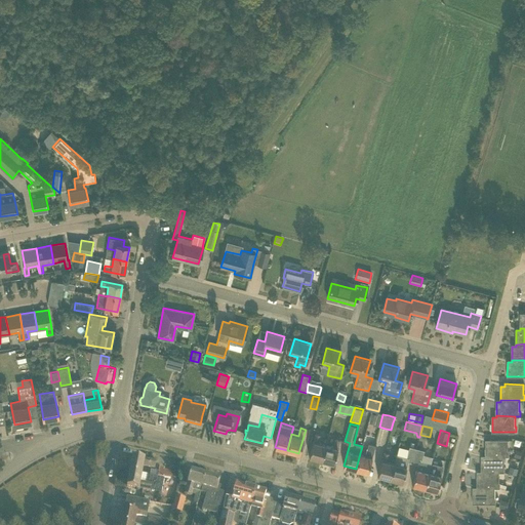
[(321,459),(325,444),(318,442),(320,434),(315,433),(309,456),(321,459)]
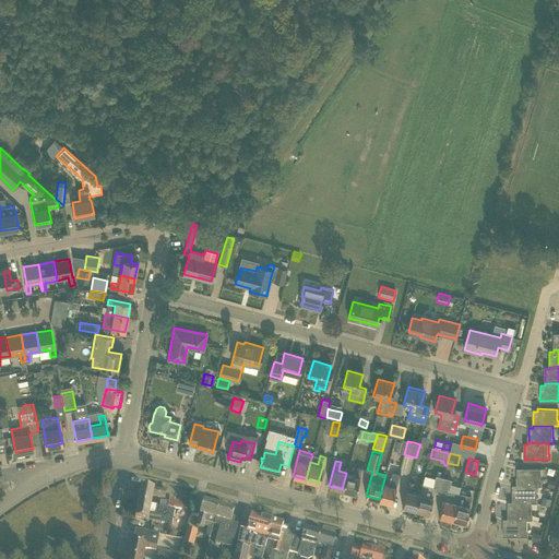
[(355,492),(361,468),(356,466),(354,475),(346,473),(342,489),(355,492)]
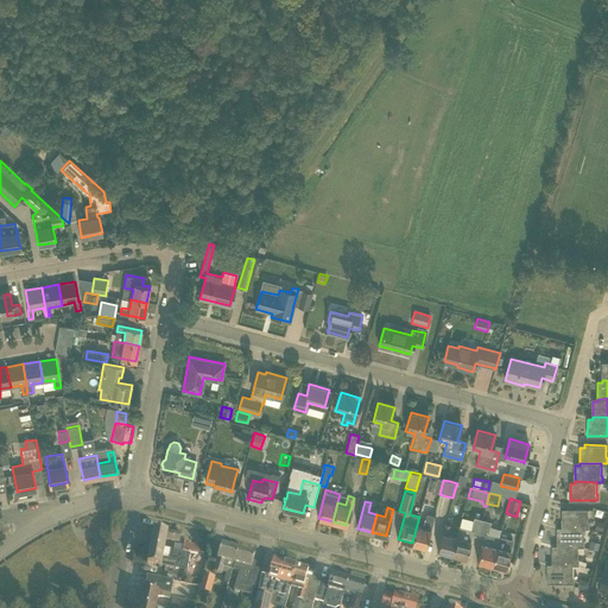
[(588,521),(588,508),(568,508),(568,512),(562,511),(562,527),(583,527),(589,527),(589,521),(588,521)]
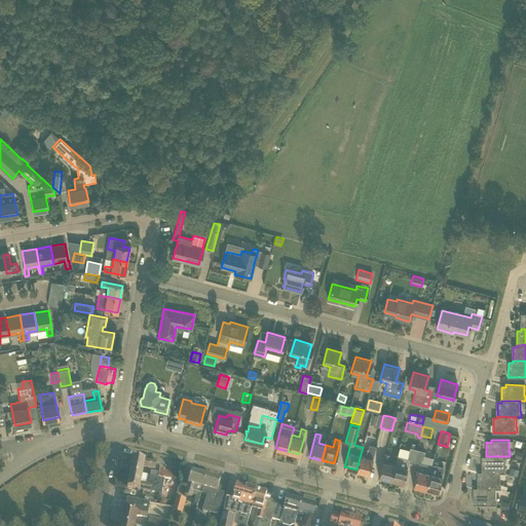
[(369,474),(375,450),(376,446),(369,444),(366,456),(361,454),(357,470),(369,474)]
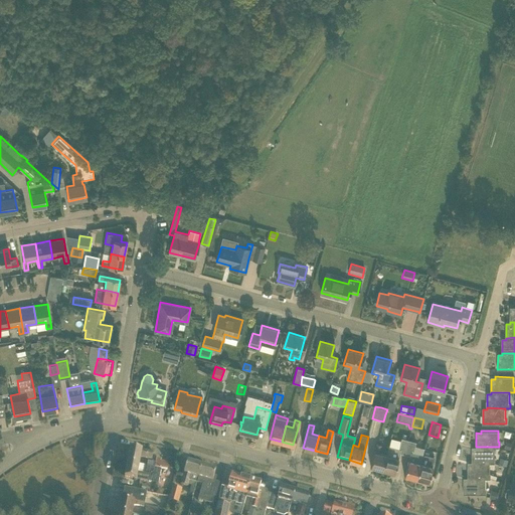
[(382,469),(386,454),(379,452),(381,445),(376,443),(370,466),(382,469)]
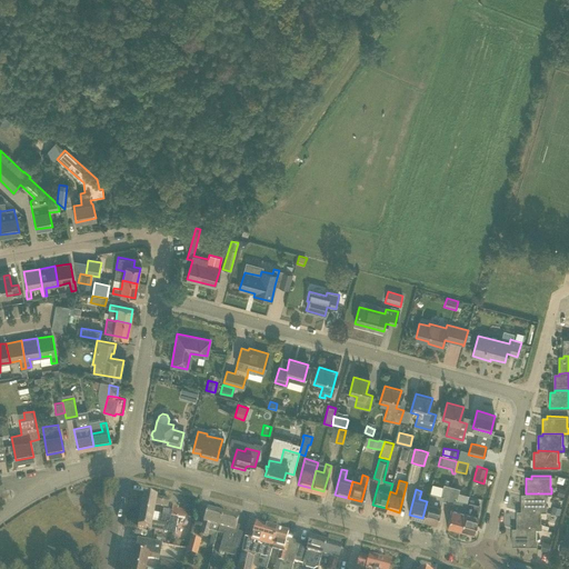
[(436,522),(443,496),(430,492),(427,501),(422,518),(436,522)]
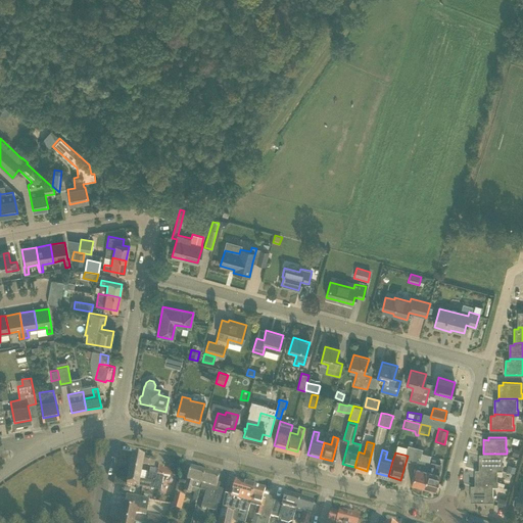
[(503,470),(503,465),(502,465),(502,454),(483,454),(483,456),(479,456),(479,470),(497,470),(503,470)]
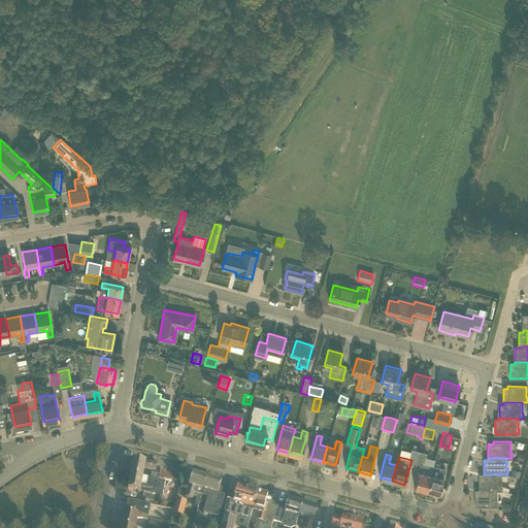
[(156,470),(157,464),(133,460),(130,474),(142,476),(144,469),(155,471),(156,470)]
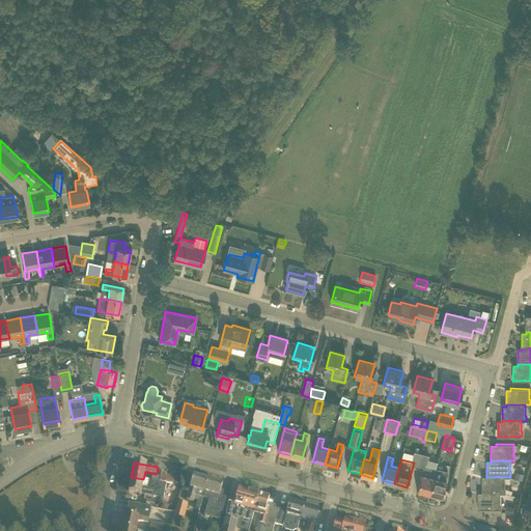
[(426,466),(423,466),(422,469),(417,490),(429,494),(436,469),(429,467),(426,466)]
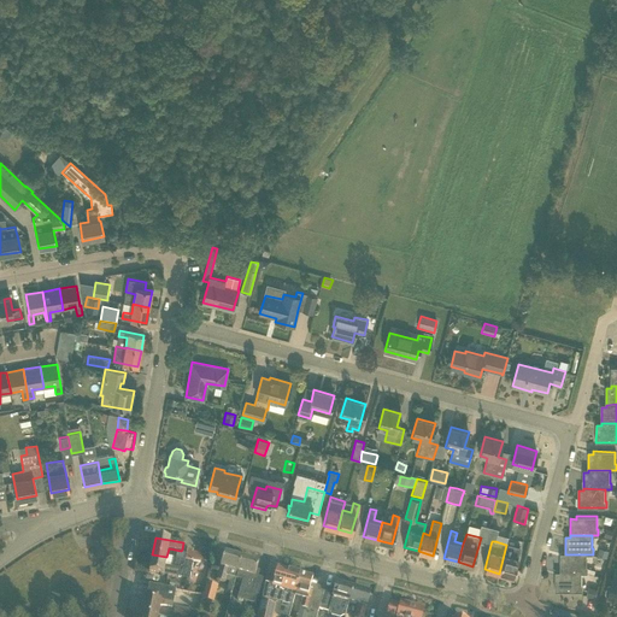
[(521,548),(519,548),(519,547),(509,544),(509,546),(506,545),(499,574),(513,577),(521,548)]
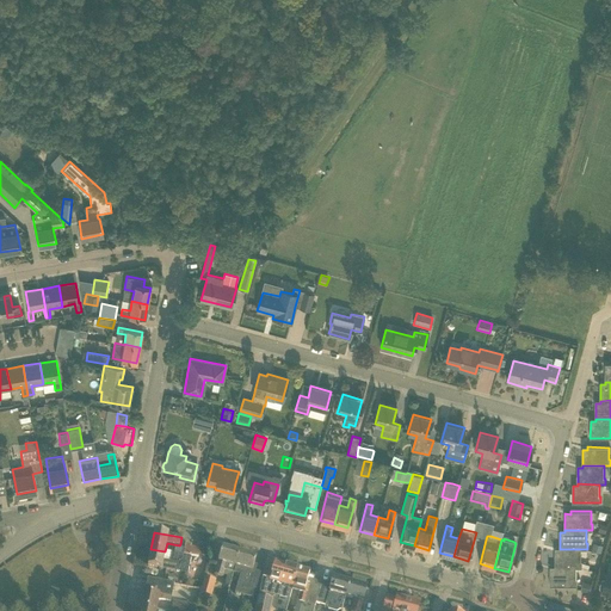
[(594,542),(592,550),(602,553),(604,544),(594,542)]
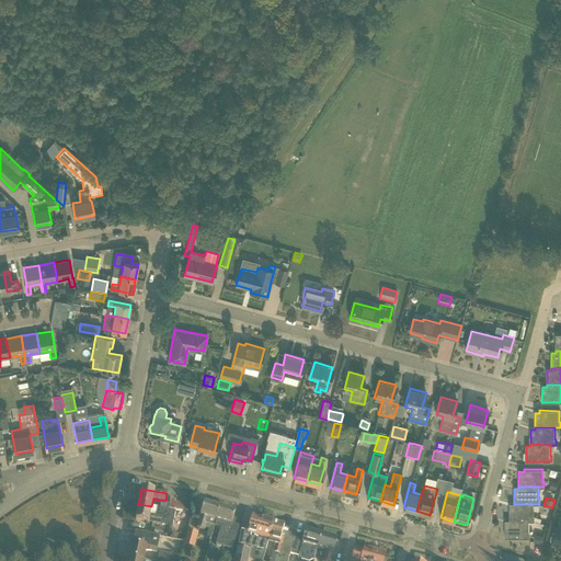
[(182,513),(183,504),(174,503),(175,501),(170,500),(169,505),(161,503),(160,508),(174,511),(182,513)]
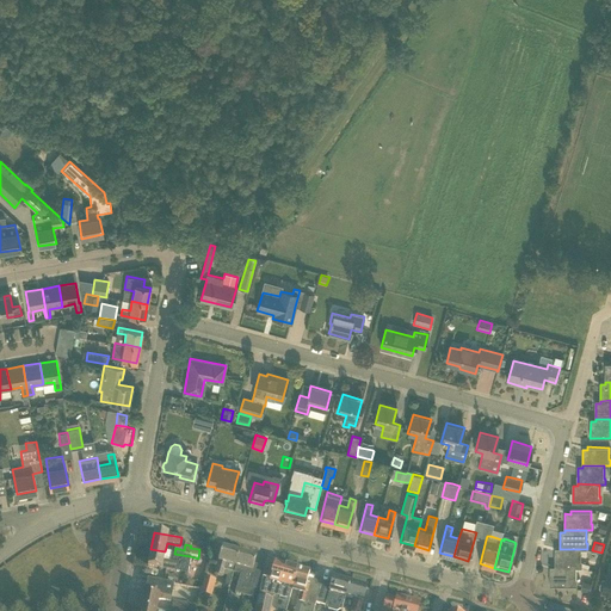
[(174,554),(172,554),(165,551),(150,549),(147,567),(174,572),(187,574),(189,566),(190,556),(174,554)]
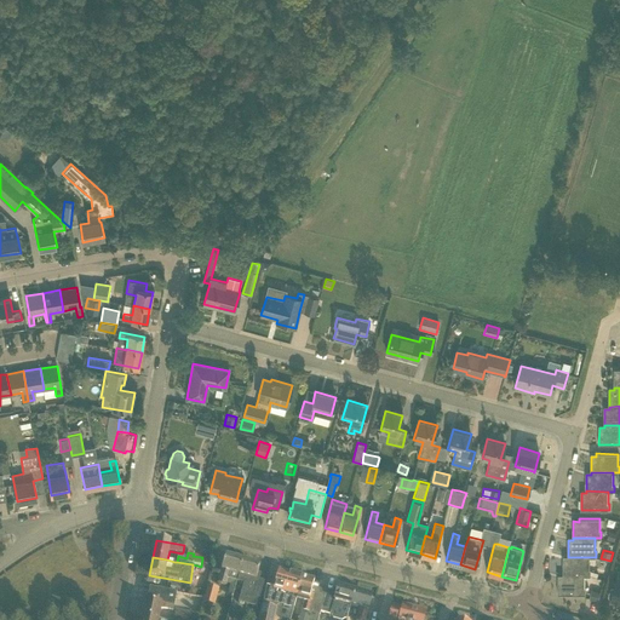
[(236,583),(239,575),(242,562),(225,557),(217,584),(227,586),(228,580),(236,583)]
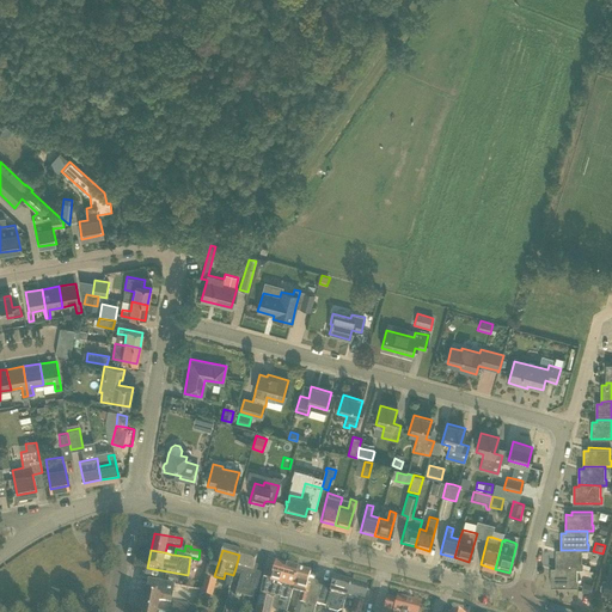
[(582,562),(582,550),(561,550),(561,551),(556,551),(556,568),(577,568),(583,568),(583,562),(582,562)]
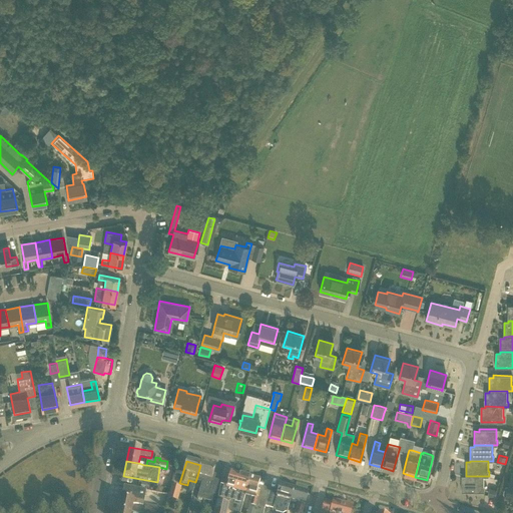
[(208,491),(214,469),(200,465),(197,476),(195,482),(201,483),(197,498),(212,502),(215,493),(208,491)]
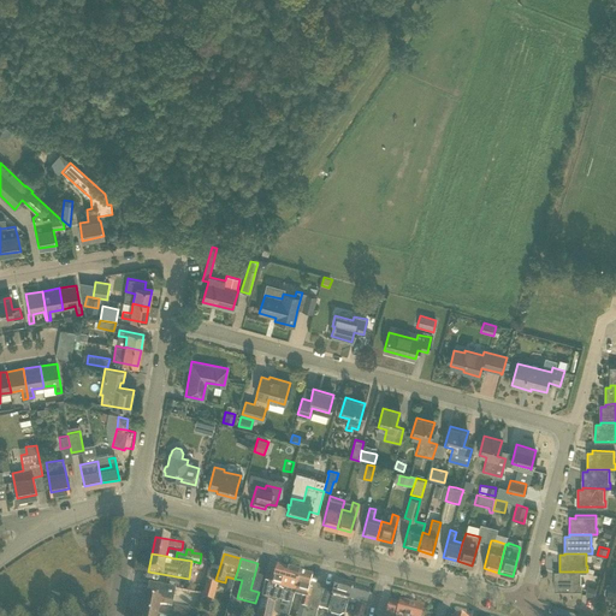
[(295,593),(298,584),(296,582),(298,574),(277,568),(272,586),(276,587),(271,605),(261,602),(256,615),(272,615),(277,599),(292,604),(295,593)]
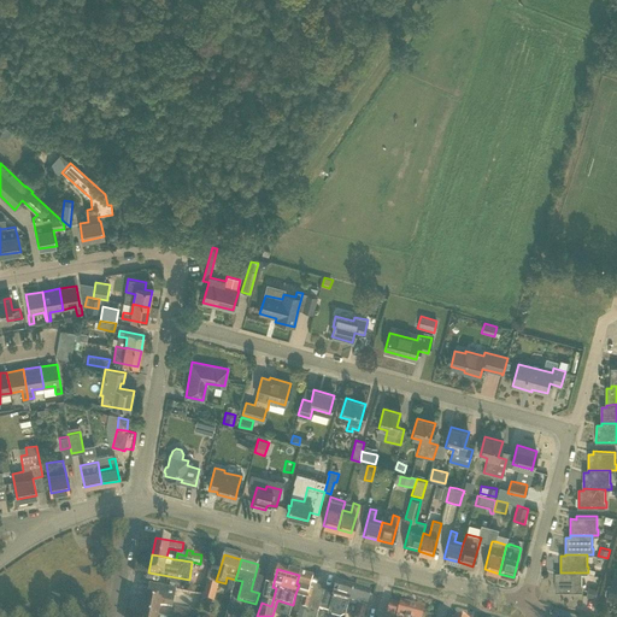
[(582,586),(582,573),(560,573),(560,575),(556,575),(556,592),(583,592),(583,586),(582,586)]
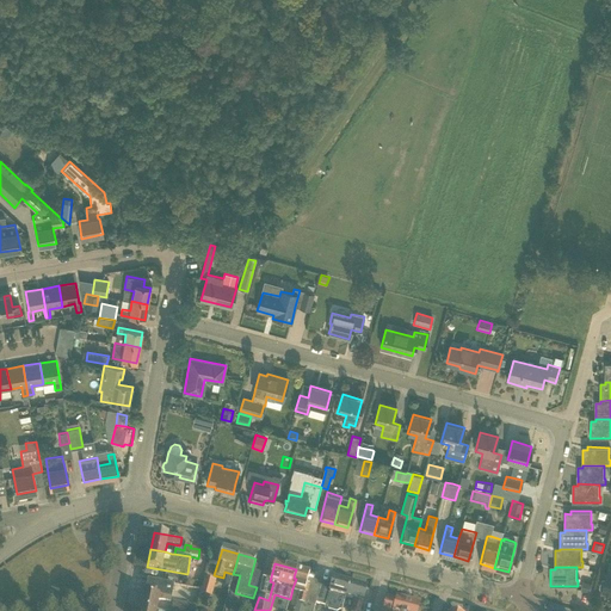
[(610,568),(609,568),(605,579),(604,579),(603,580),(600,587),(602,588),(603,588),(603,591),(610,593),(610,568)]
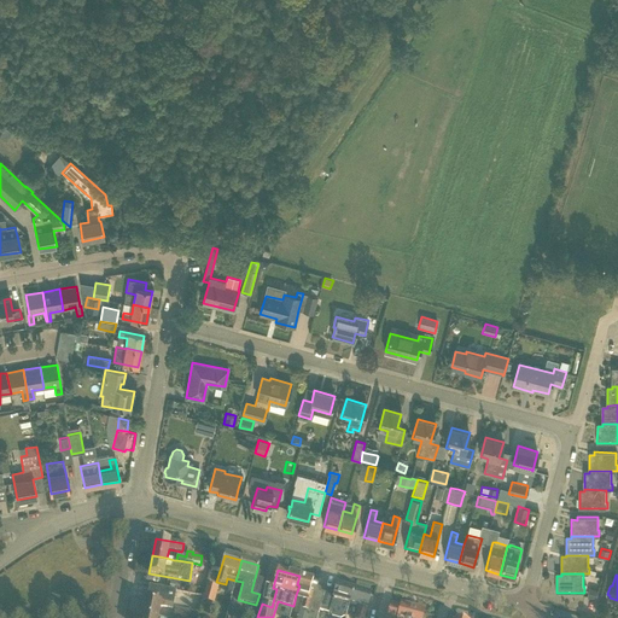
[(316,617),(319,611),(321,602),(313,600),(313,596),(309,595),(313,579),(299,576),(297,584),(299,586),(296,595),(303,598),(301,610),(304,611),(302,617),(316,617)]
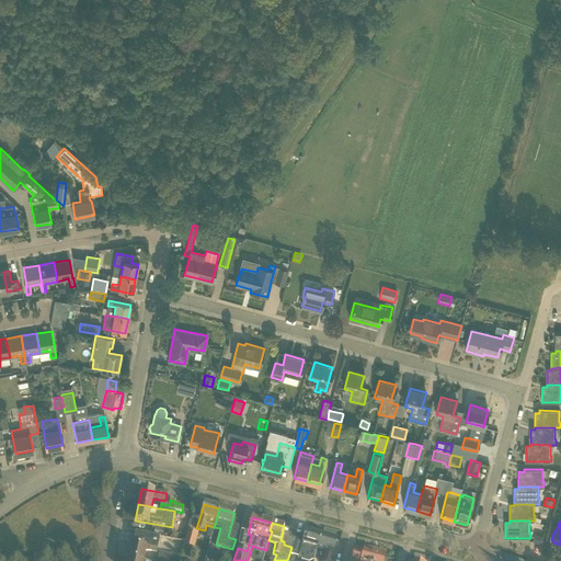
[(186,531),(183,546),(186,547),(193,549),(197,535),(186,531)]
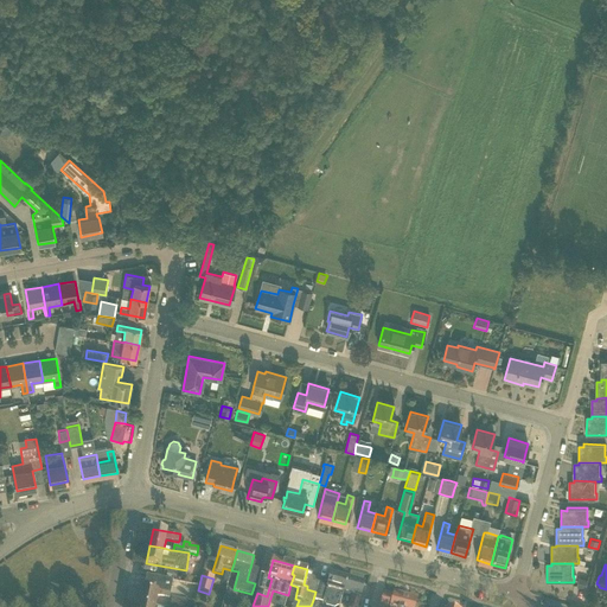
[(344,594),(347,580),(331,575),(325,594),(315,592),(313,600),(323,602),(326,606),(339,606),(343,594),(344,594)]
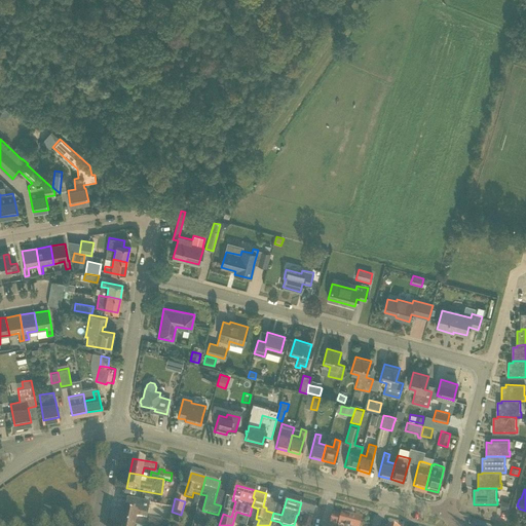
[(502,500),(500,509),(506,510),(509,501),(502,500)]
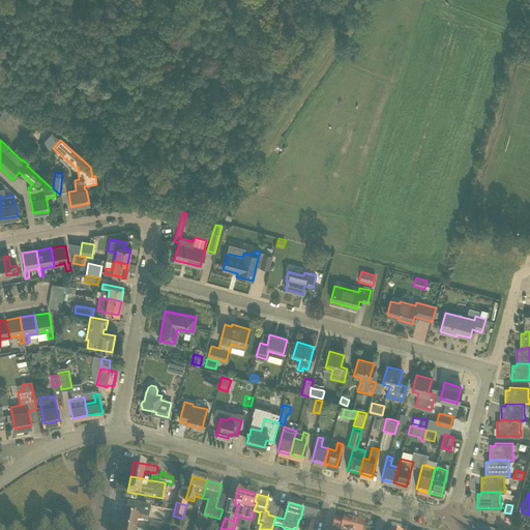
[(312,529),(318,510),(303,506),(300,519),(307,521),(304,529),(312,529)]
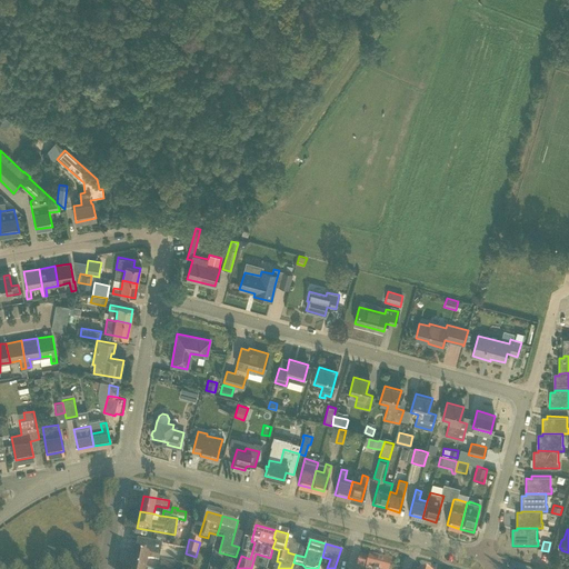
[(146,551),(145,553),(132,551),(130,566),(146,568),(147,559),(159,561),(160,555),(146,551)]
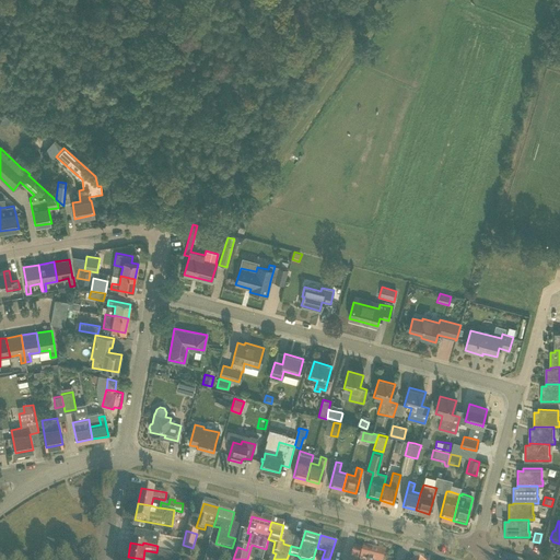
[(382,559),(384,553),(363,548),(362,550),(353,548),(350,559),(382,559)]
